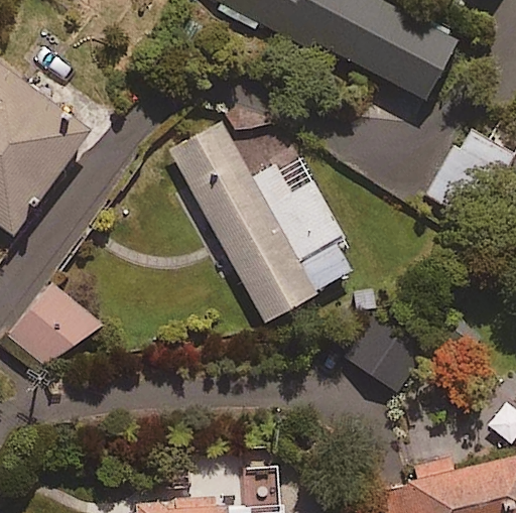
[(453,40),(367,0),(214,0),(424,100),(453,40)]
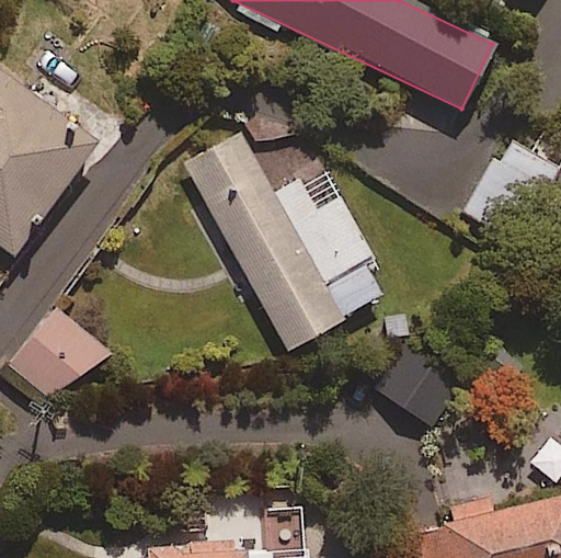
[(0,249),(15,260),(98,139),(0,72),(0,249)]
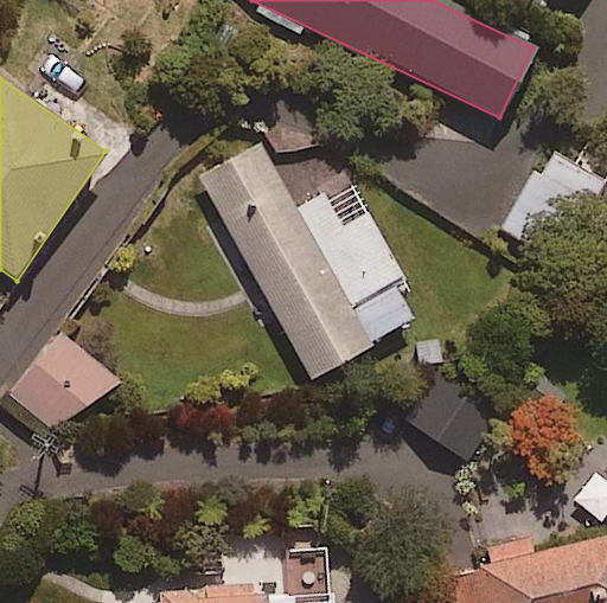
[(393,286),(404,280),(351,180),(293,211),(257,143),(199,173),(310,380),(414,325),(393,286)]
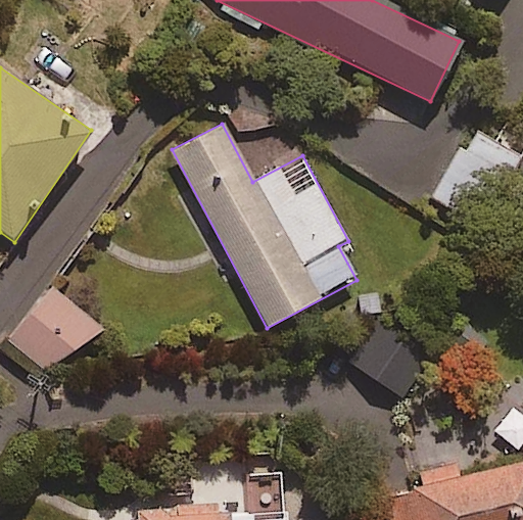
[(522,161),(508,188),(522,196),(522,161)]
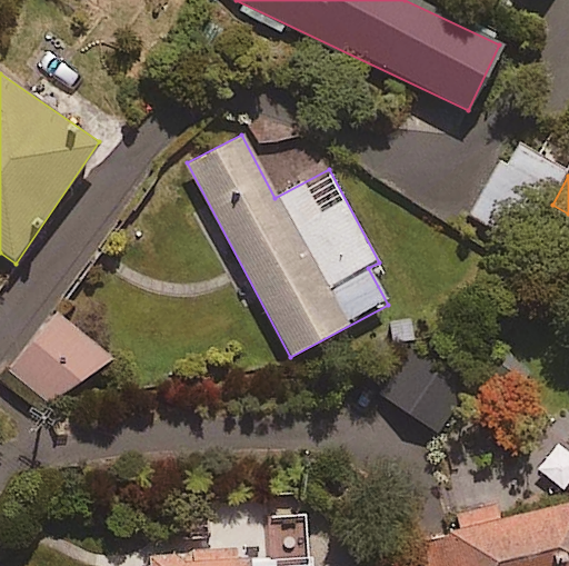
[(7,368),(50,404),(111,360),(52,311),(7,368)]
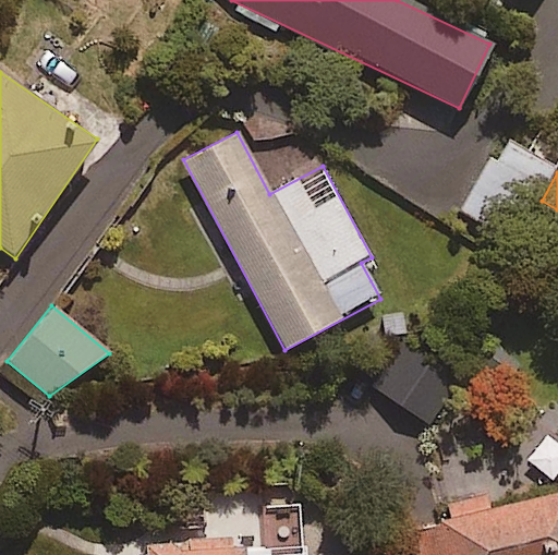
[(557,458),(557,453),(530,430),(508,457),(538,482),(557,458)]
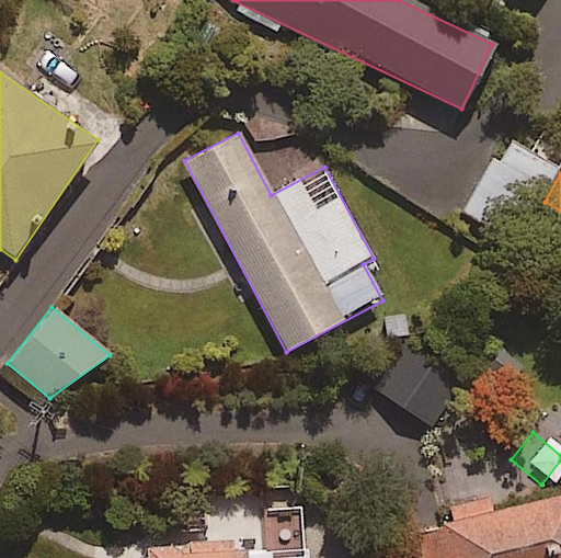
[(560,557),(560,501),(419,532),(423,557),(560,557)]
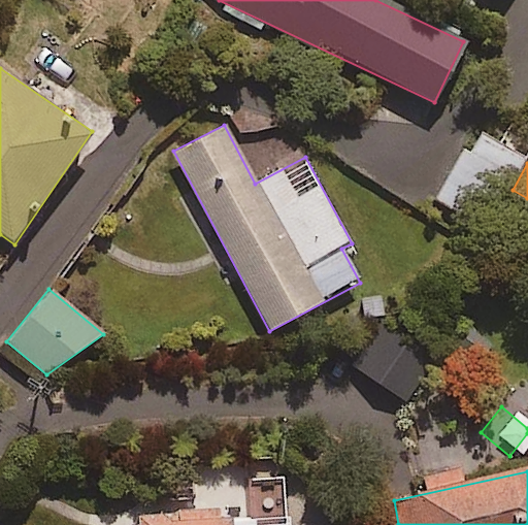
[(253,524),(253,511),(138,515),(138,524),(253,524)]
